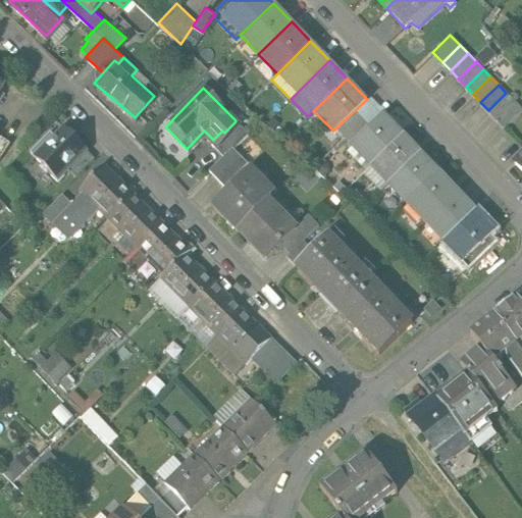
[(506,93),(488,110),(496,117),(514,101),(506,93)]
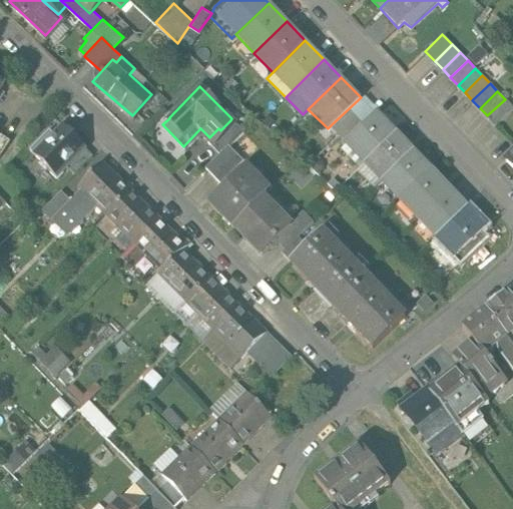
[(361,97),(332,124),(340,131),(372,100),(364,94),(361,97)]
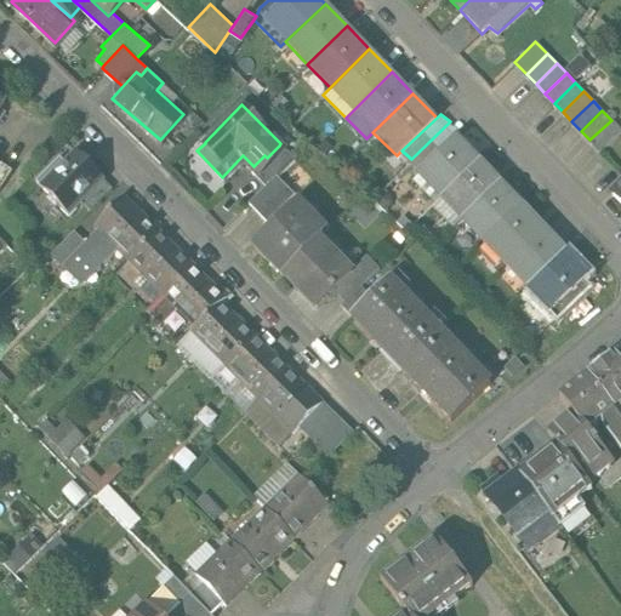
[(611,120),(590,140),(599,149),(620,130),(611,120)]
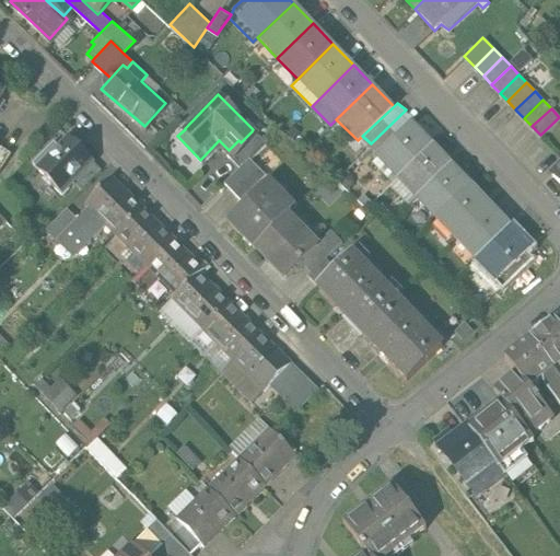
[(406,109),(371,143),(377,152),(411,120),(413,118),(406,109)]
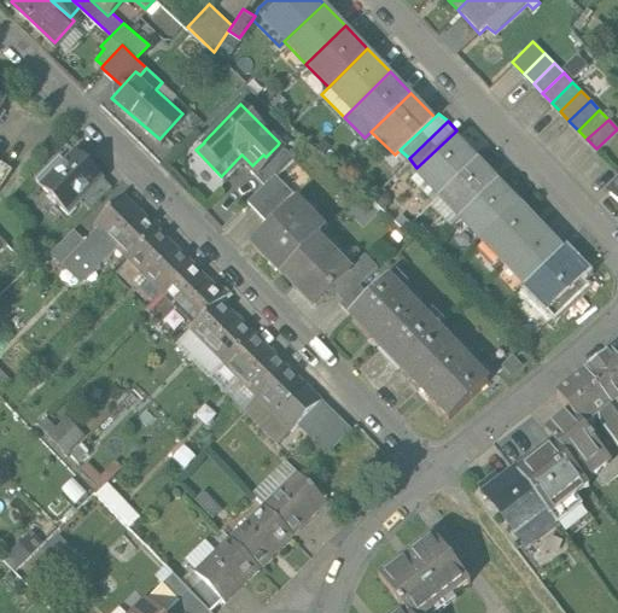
[(454,133),(417,168),(414,170),(415,173),(412,176),(432,198),(435,196),(436,197),(478,157),(454,133)]
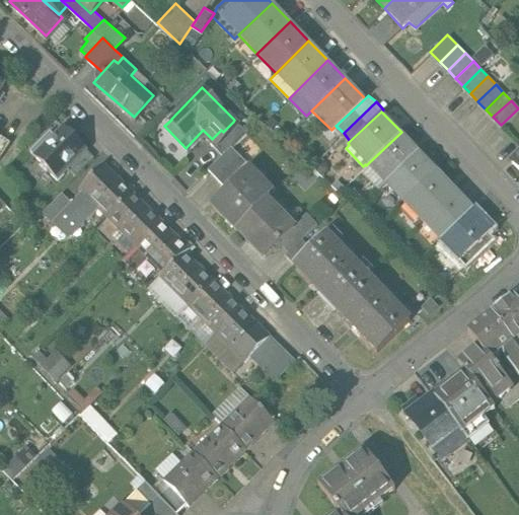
[(233,122),(223,132),(221,130),(212,139),(209,142),(222,155),(232,146),(245,133),(233,122)]
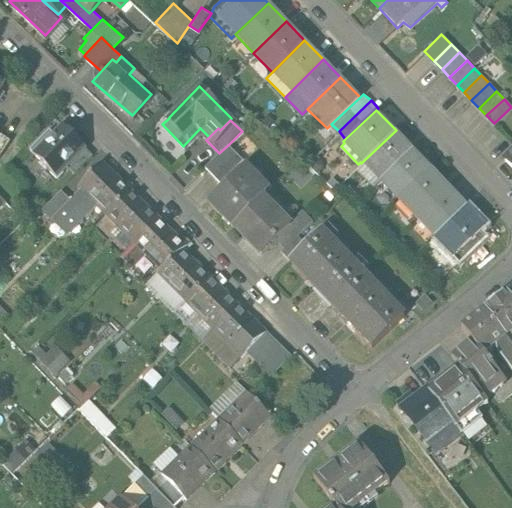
[(62,122),(33,151),(56,173),(69,161),(84,145),(85,144),(62,122)]
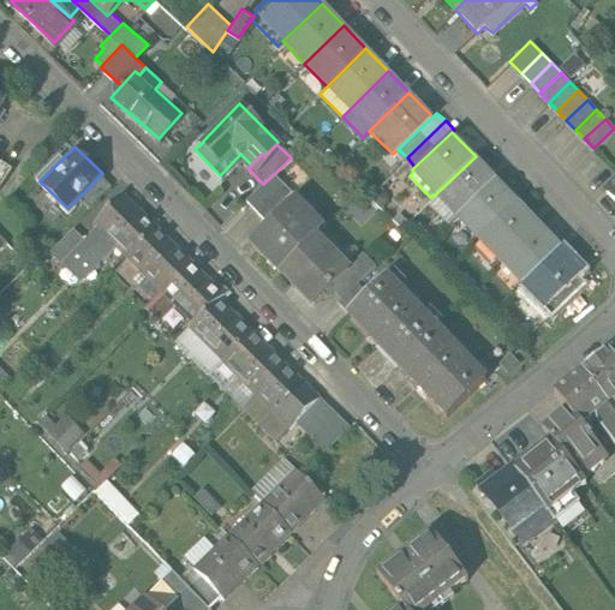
[(476,156),(434,196),(429,201),(449,221),(455,216),(496,178),(476,156)]
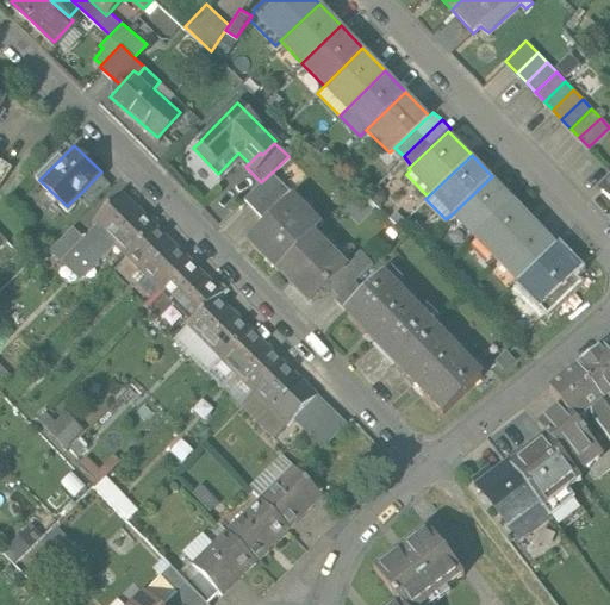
[(0,157),(0,181),(11,166),(0,157)]
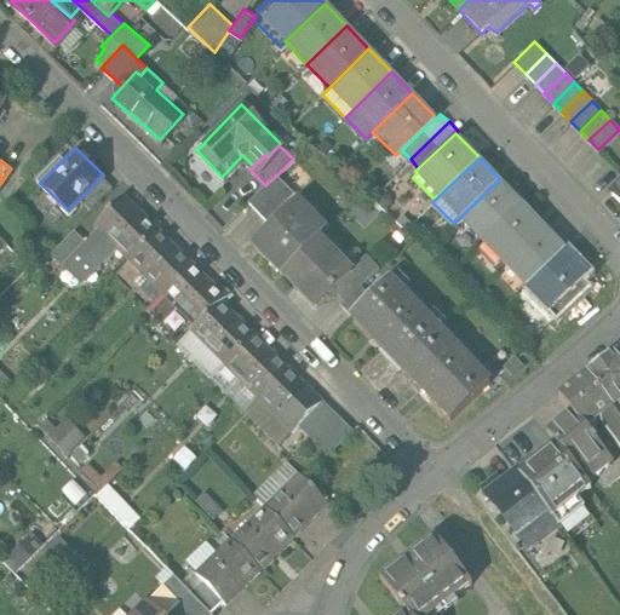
[(265,185),(248,201),(267,218),(293,191),(277,174),(265,185)]
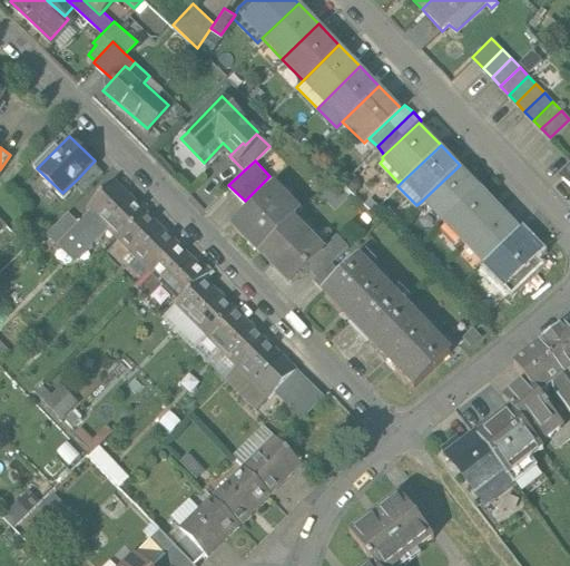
[(94,162),(77,179),(85,187),(102,171),(94,162)]
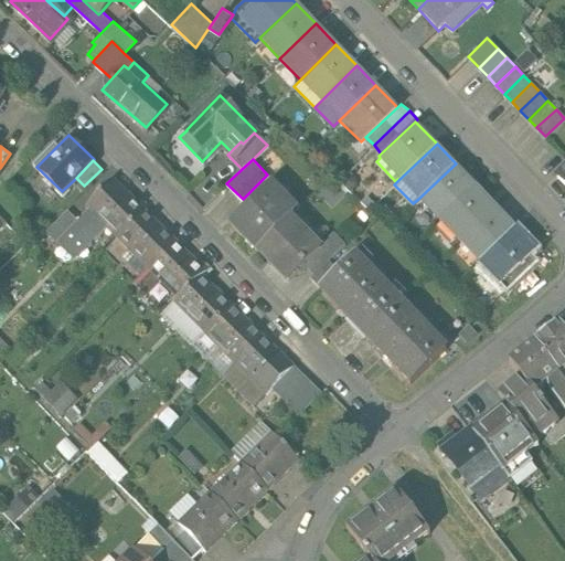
[(456,163),(418,199),(439,219),(476,184),(456,163)]
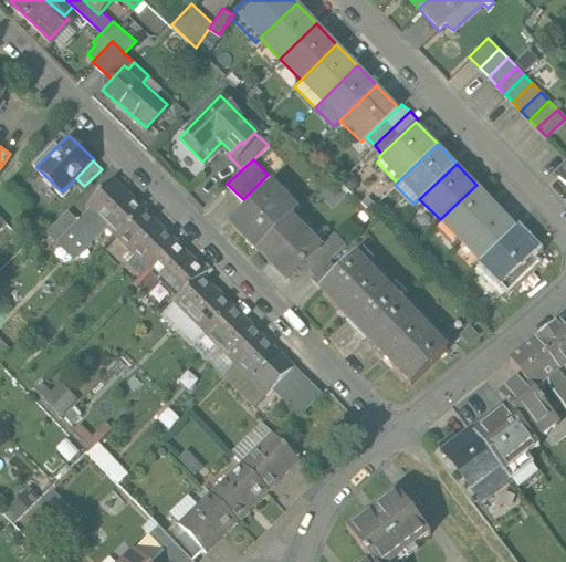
[(112,176),(86,203),(90,206),(77,219),(79,220),(59,240),(75,257),(106,225),(117,236),(143,209),(128,195),(129,194),(112,176)]
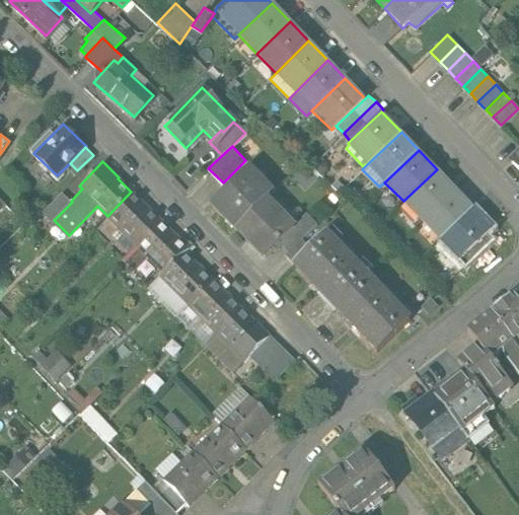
[(437,169),(403,201),(421,221),(455,188),(437,169)]
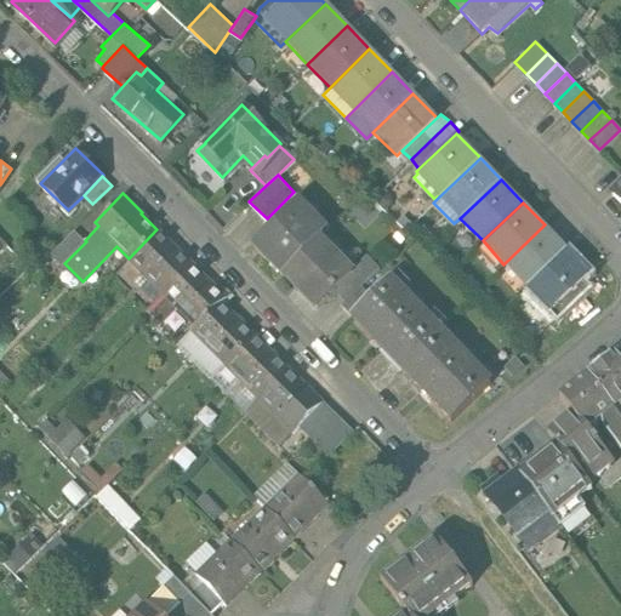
[(294,204),(255,243),(268,256),(269,255),(283,269),(317,237),(322,232),(294,204)]
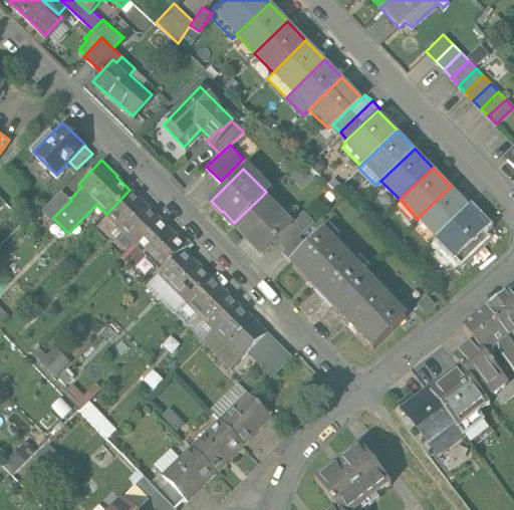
[(451,186),(417,219),(436,238),(469,205),(451,186)]
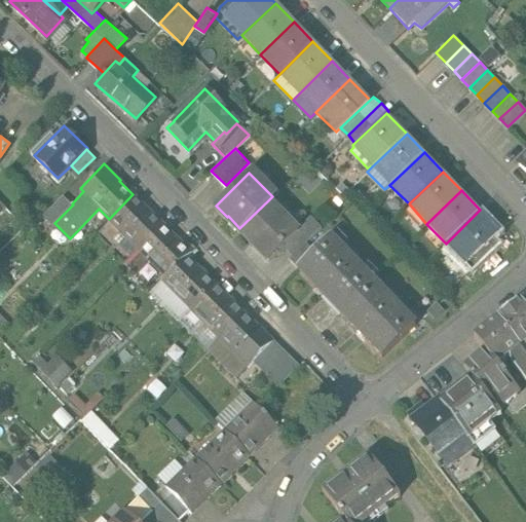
[(62,193),(43,213),(54,223),(73,204),(72,203),(62,193)]
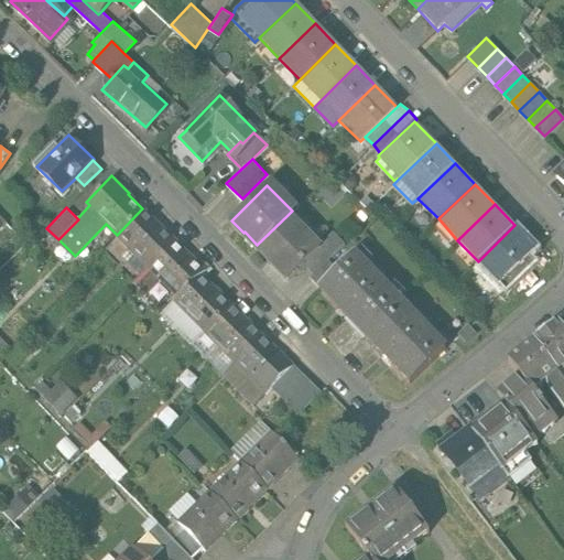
[(162,226),(143,207),(142,208),(117,235),(104,248),(117,260),(121,255),(139,272),(147,266),(172,239),(161,227),(162,226)]
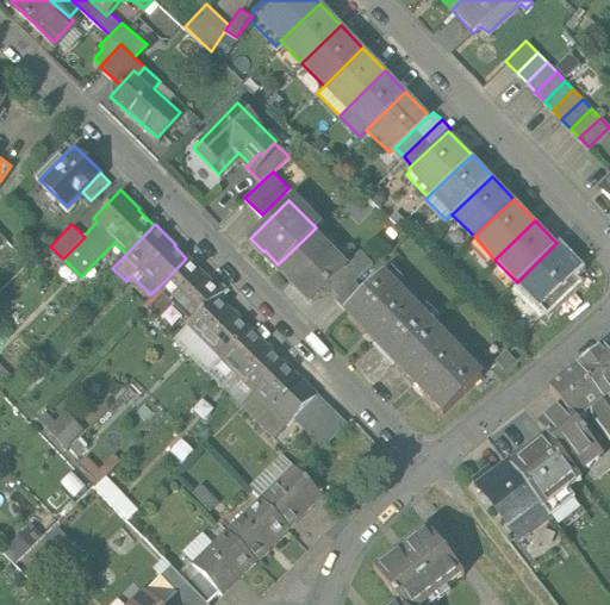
[(341,266),(311,236),(312,234),(311,232),(278,264),(277,266),(311,300),(327,285),(346,267),(344,266),(342,264),(341,266)]
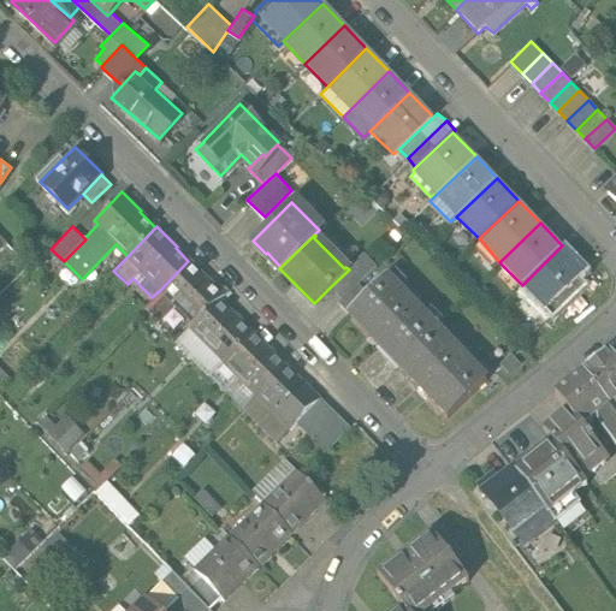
[(562,245),(522,285),(516,290),(546,319),(582,284),(575,278),(585,268),(562,245)]
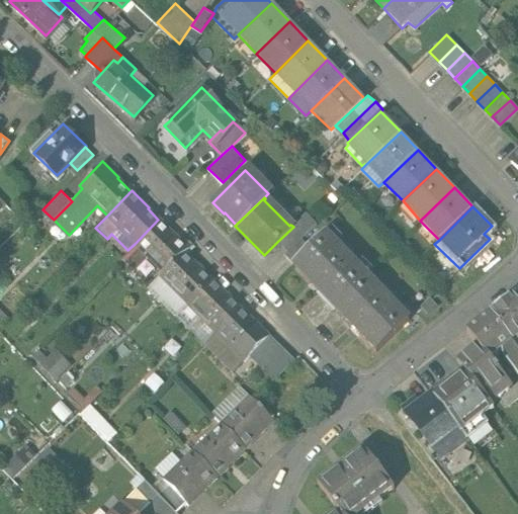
[(293,227),(277,242),(286,251),(299,239),(317,223),(306,212),(292,226),(293,227)]
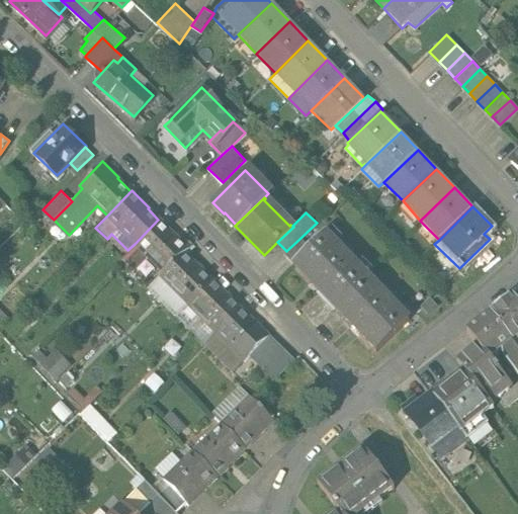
[(177,236),(159,218),(158,220),(135,244),(162,271),(183,249),(186,247),(176,237),(177,236)]
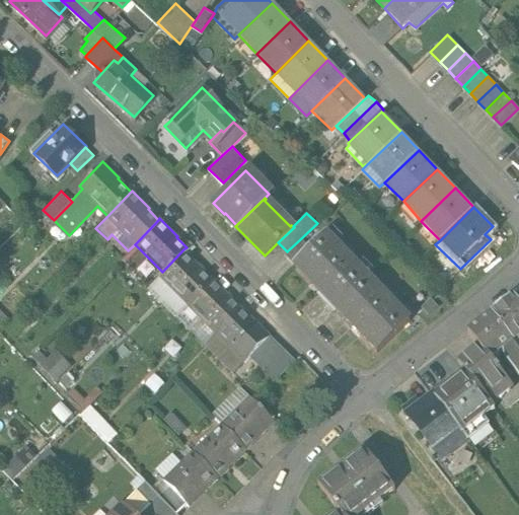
[(368,275),(325,231),(308,247),(292,263),(292,264),(316,289),(315,290),(332,308),(368,275)]
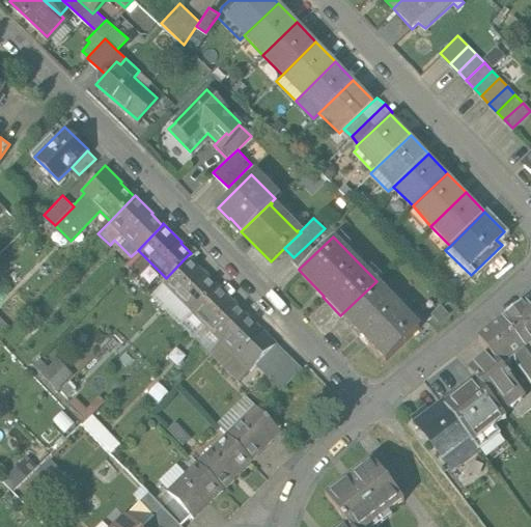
[(294,257),(290,260),(299,269),(315,253),(307,245),(294,257)]
